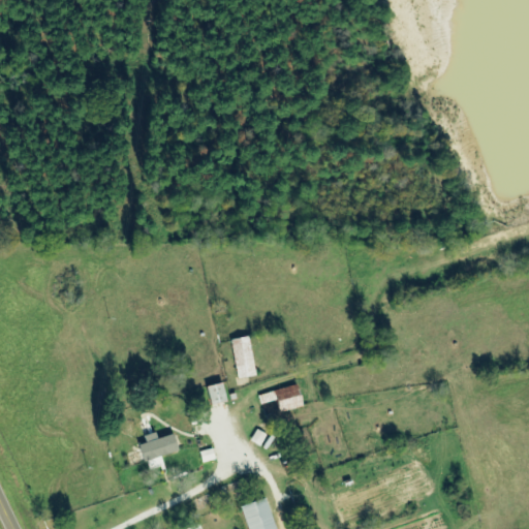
[(238,379),(255,375),(248,336),(229,340),(238,379)]
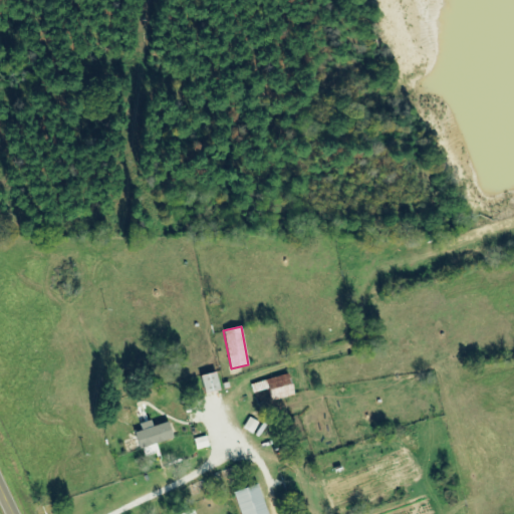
[(204,394),(220,391),(216,372),(200,375),(204,394)]
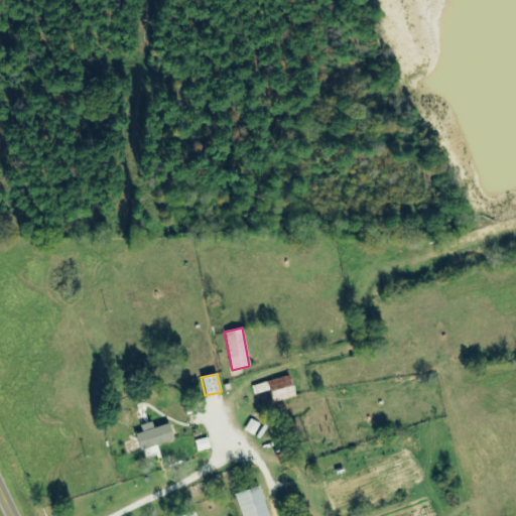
[(252,385),(254,394),(269,390),(272,402),(294,396),(289,376),(252,385)]
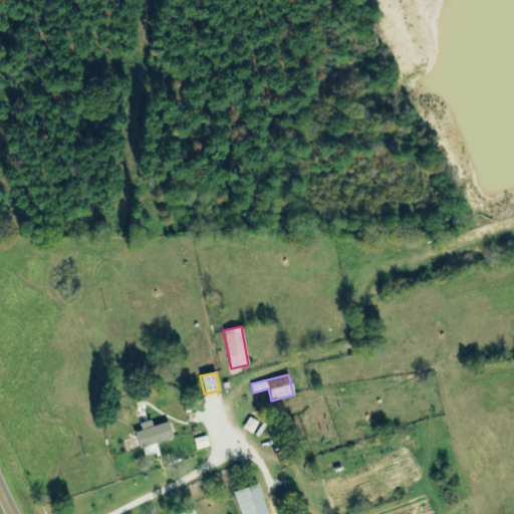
[(141,431),(134,433),(139,449),(172,439),(168,422),(152,427),(150,421),(139,424),(141,431)]
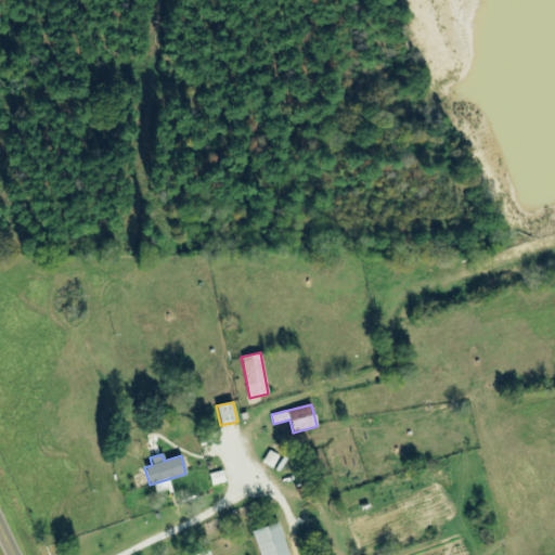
[(209,474),(213,486),(226,482),(222,470),(209,474)]
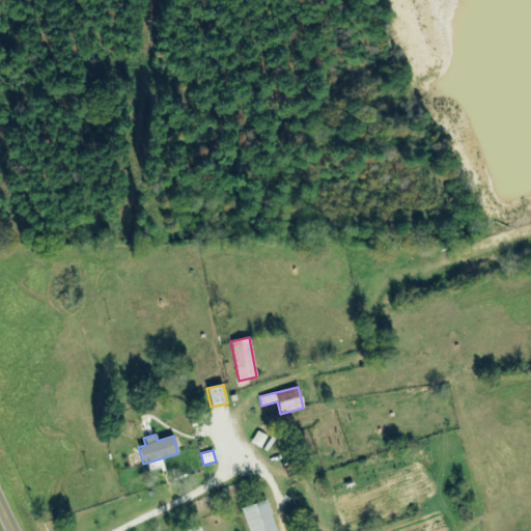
[(275,530),(267,500),(242,507),(248,530),(275,530)]
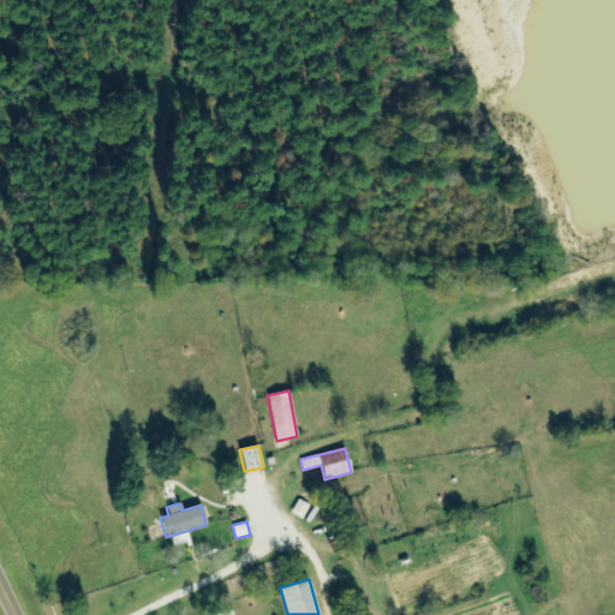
All buildings are outlined.
